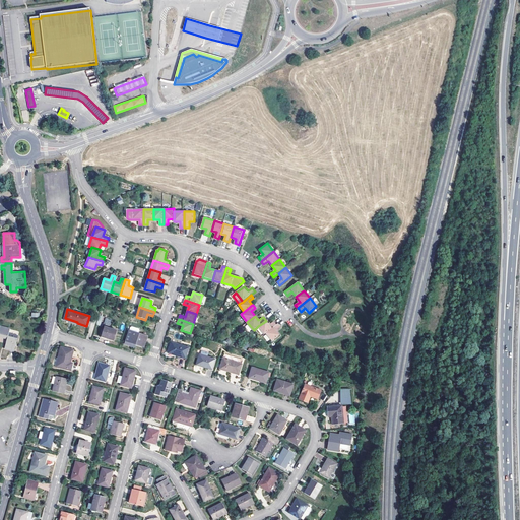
[(265,334),(266,333),(276,324),(274,321),(270,324),(266,320),(266,321),(258,326),(265,334)]
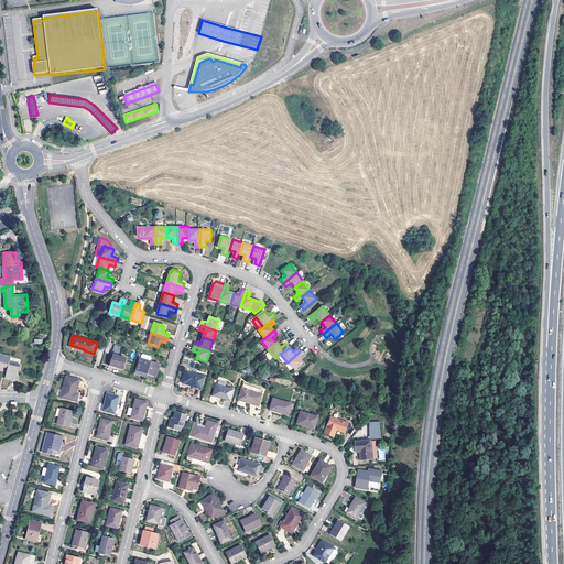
[(300,351),(289,361),(295,370),(304,364),(300,358),(305,355),(302,350),(300,351)]
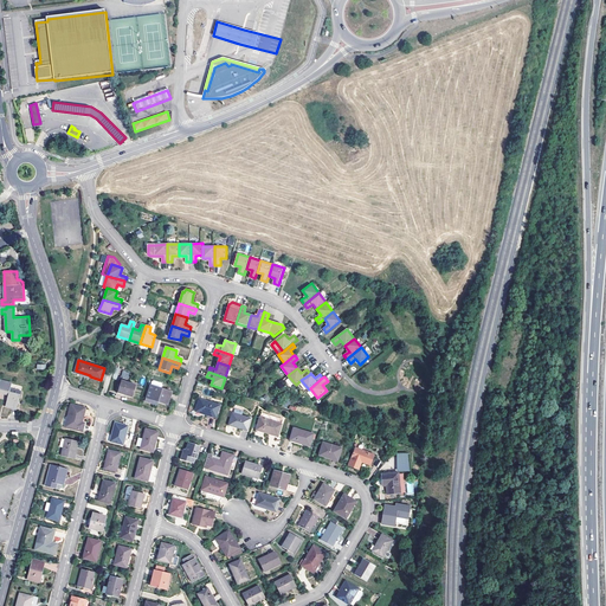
[(18,408),(21,392),(11,388),(12,384),(1,380),(0,384),(0,391),(8,394),(6,406),(18,408)]
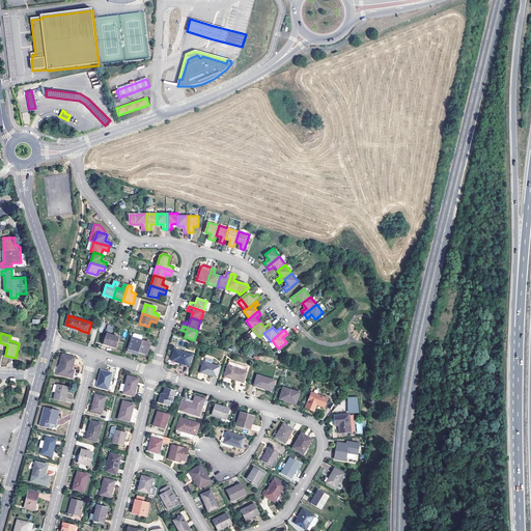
[(116,347),(119,337),(107,333),(104,343),(116,347)]
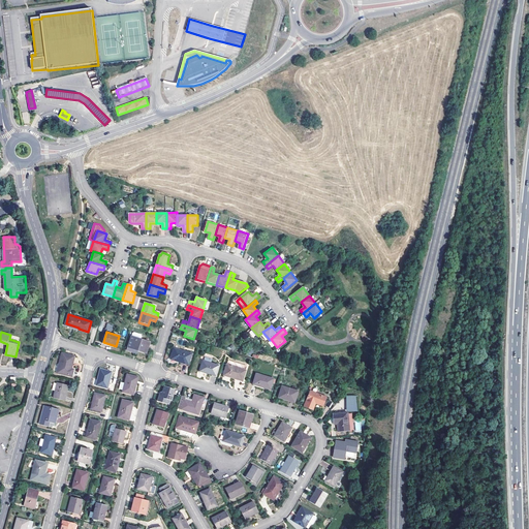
[(147,353),(150,342),(132,336),(127,350),(134,352),(135,350),(147,353)]
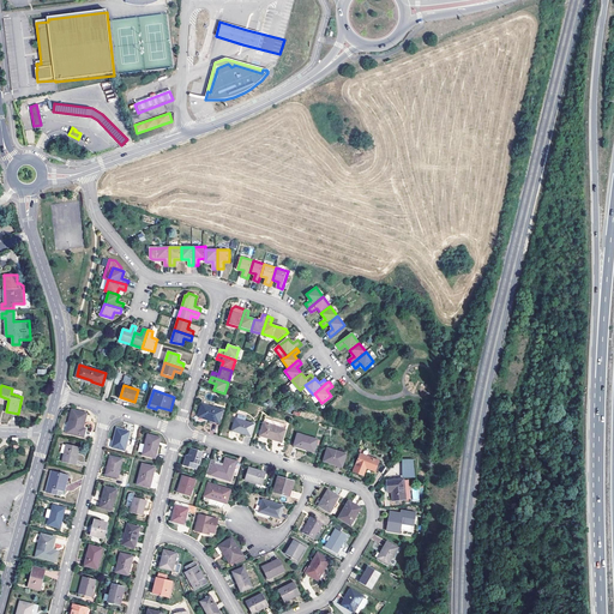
[(218,422),(222,410),(203,404),(198,416),(218,422)]
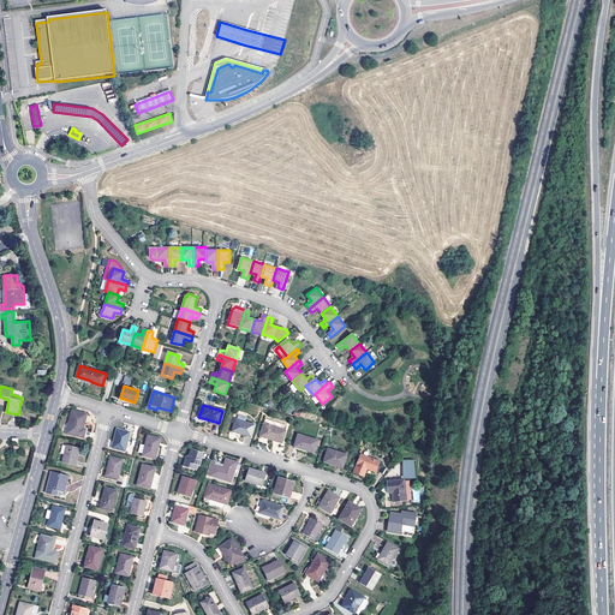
[(67,431),(83,436),(85,429),(83,428),(87,413),(73,410),(67,431)]
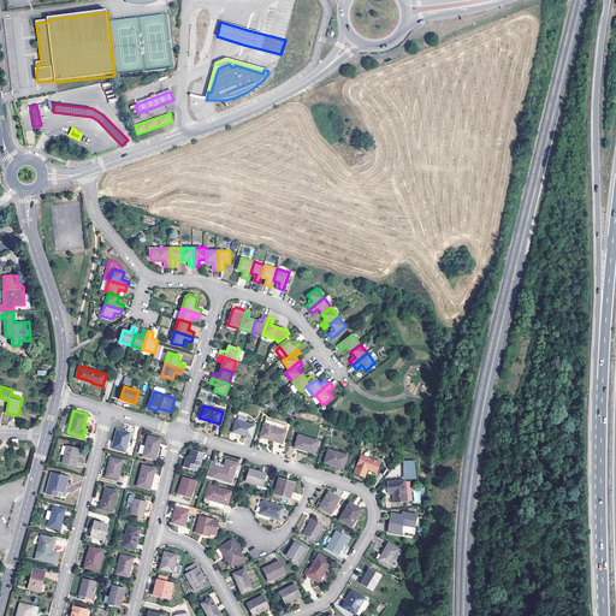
[(250,437),(255,425),(236,419),(232,432),(250,437)]
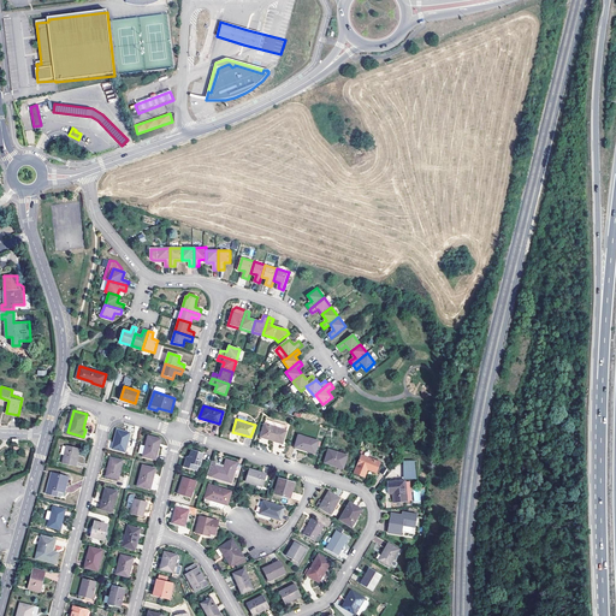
[(286,444),(289,432),(267,425),(264,437),(286,444)]
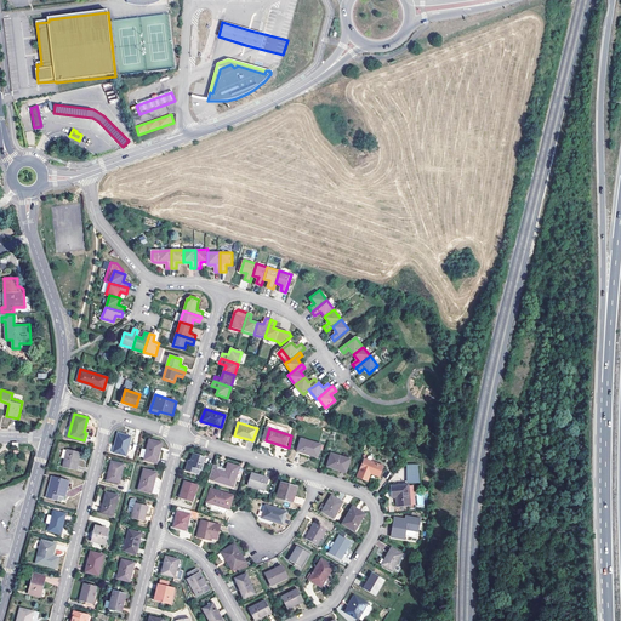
[(126,455),(131,437),(118,433),(113,451),(126,455)]
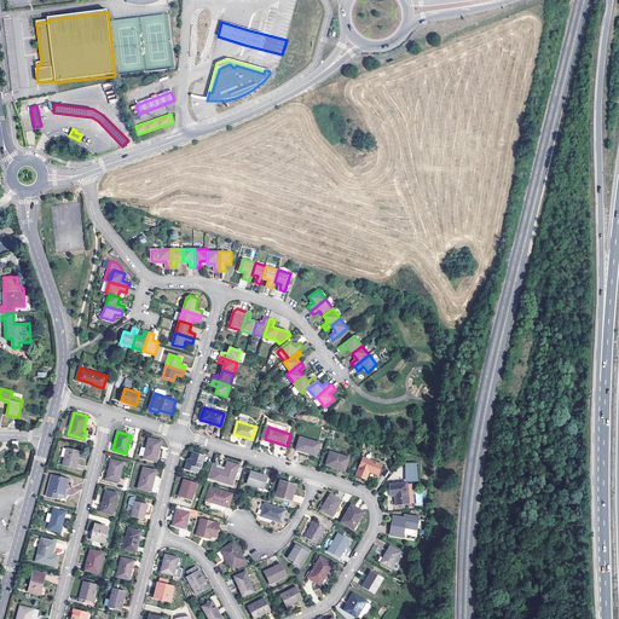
[(156,462),(162,441),(150,438),(144,457),(156,462)]
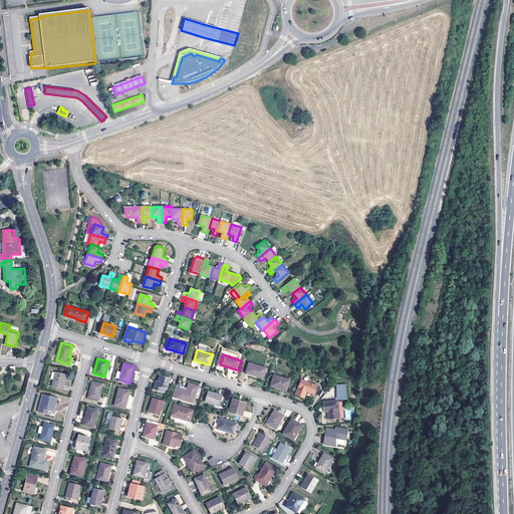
[(265,379),(268,368),(251,363),(248,373),(265,379)]
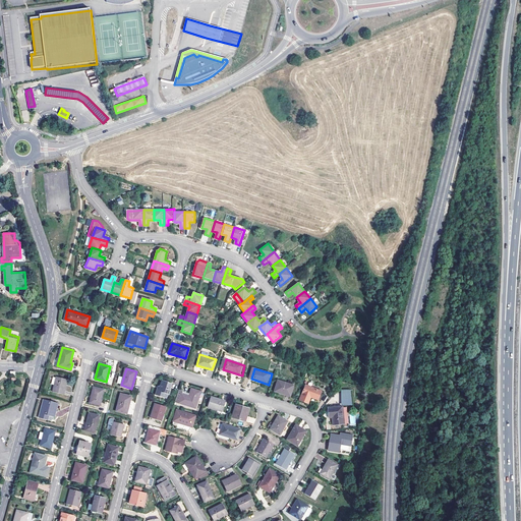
[(66,385),(65,385),(66,379),(56,375),(52,391),(63,394),(66,385)]
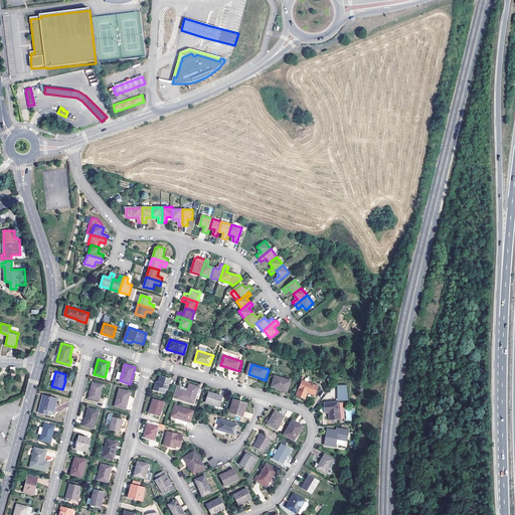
[(158,382),(156,381),(154,390),(163,393),(165,389),(166,389),(167,388),(170,378),(160,375),(158,382)]
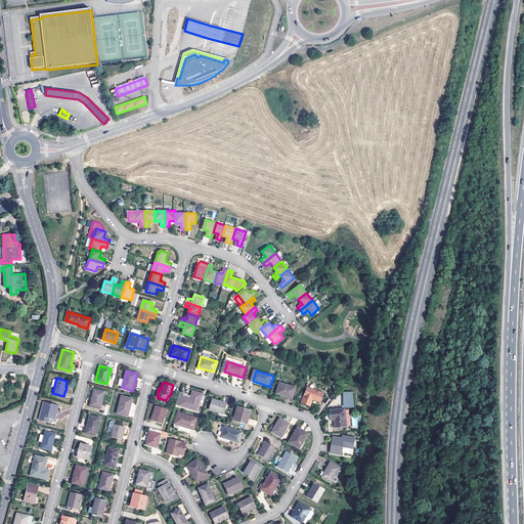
[(292,397),(295,387),(280,383),(277,393),(287,396),(287,395),(292,397)]
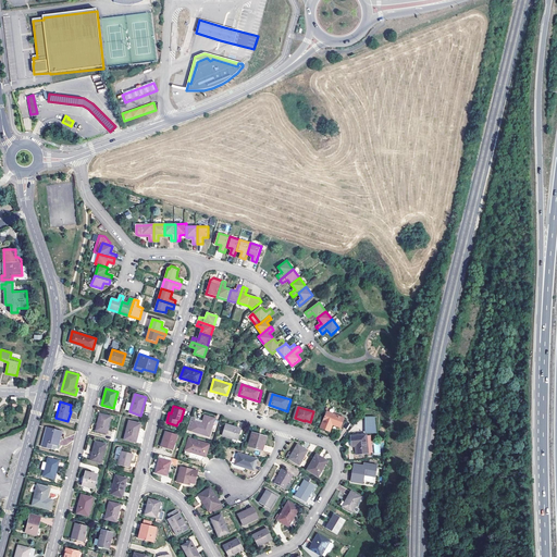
[(341,426),(344,418),(327,411),(321,428),(330,431),(333,423),(341,426)]
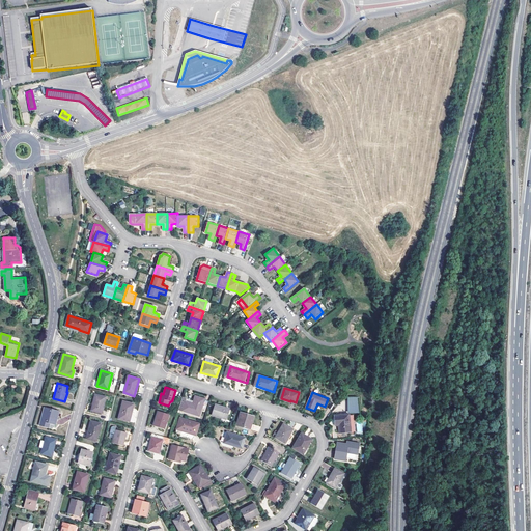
[(102,413),(106,397),(94,394),(90,411),(102,413)]
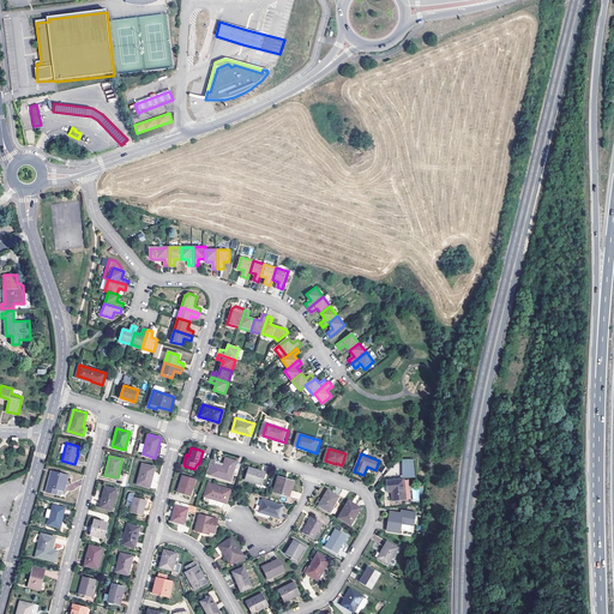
[(226,458),(224,463),(223,467),(214,463),(215,461),(211,459),(206,473),(230,480),(236,461),(226,458)]
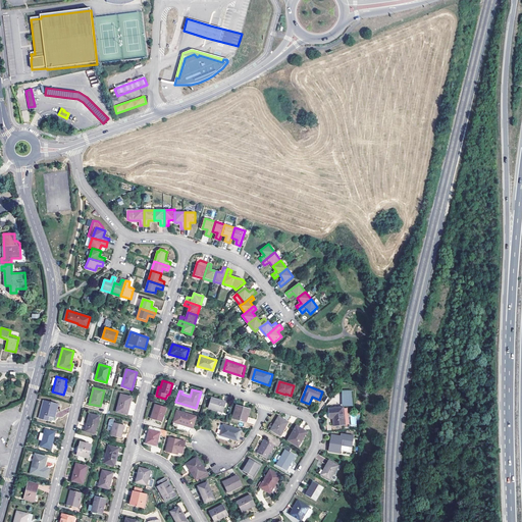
[(353,407),(353,392),(342,392),(342,407),(344,407),(353,407)]
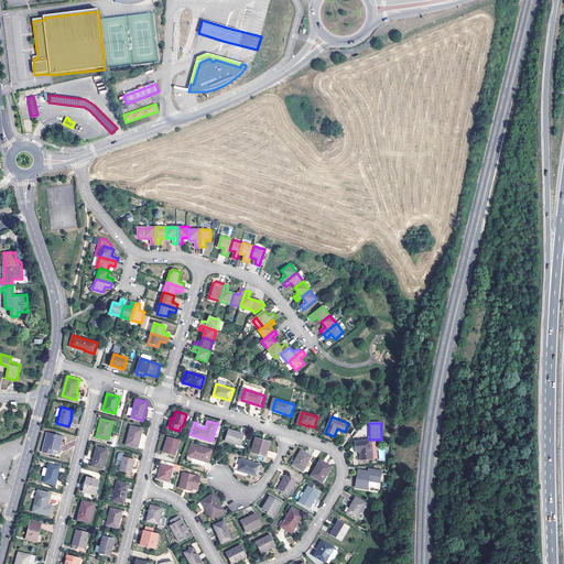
[(137,447),(141,429),(131,426),(126,444),(137,447)]
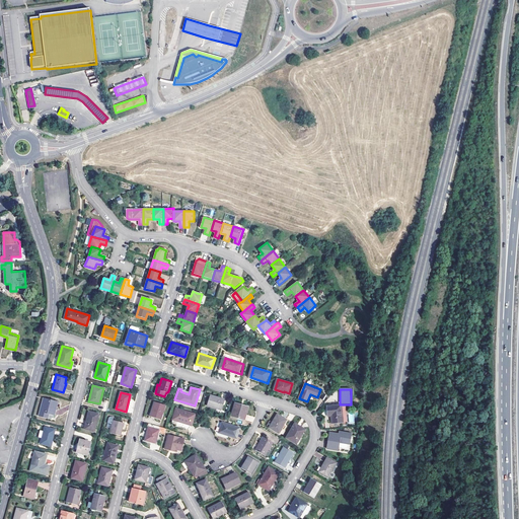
[(221,410),(224,399),(210,394),(206,405),(221,410)]
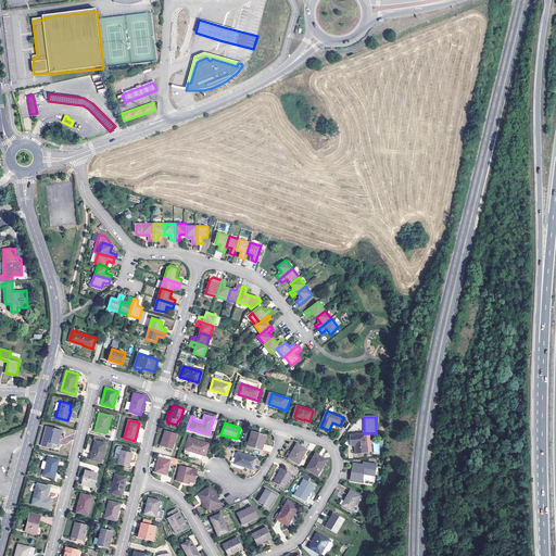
[(48,443),(52,444),(58,445),(61,429),(55,428),(55,430),(46,427),(41,445),(47,447),(48,443)]
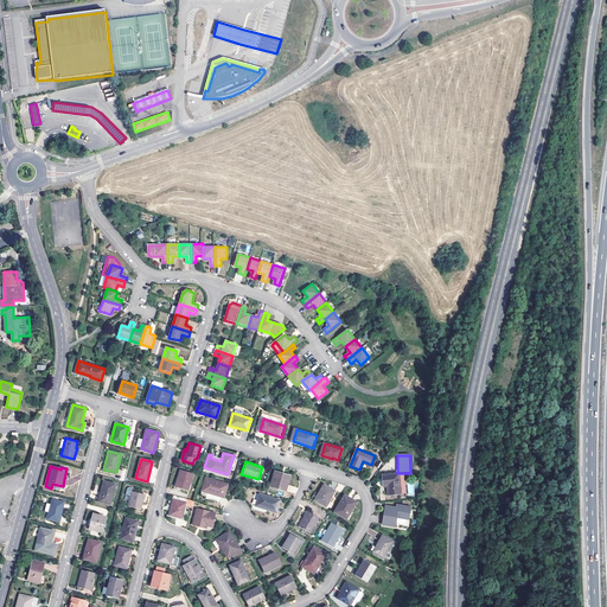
[(187,491),(193,473),(180,470),(176,486),(187,491)]
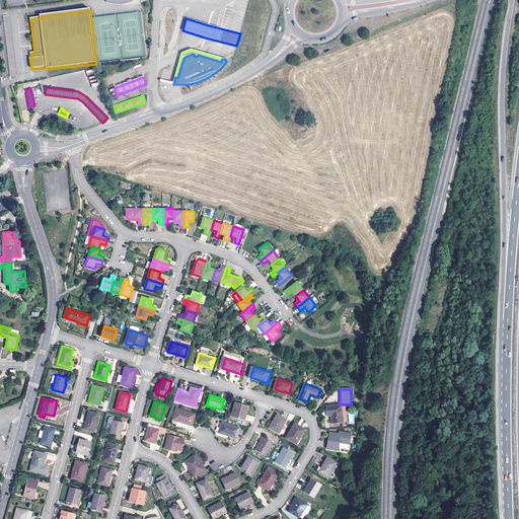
[(231,416),(244,420),(245,415),(247,406),(235,402),(231,416)]
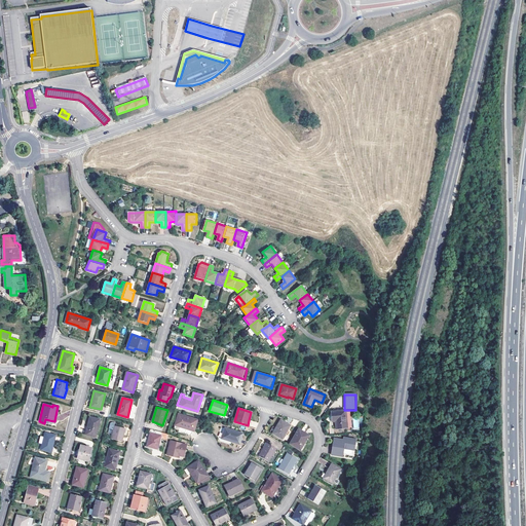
[(336,428),(347,427),(346,410),(344,410),(332,411),(332,421),(335,421),(336,428)]
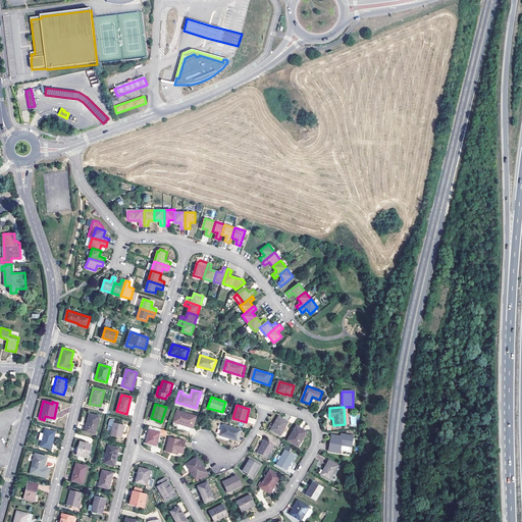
[(191,432),(196,416),(177,411),(173,421),(178,423),(177,428),(191,432)]
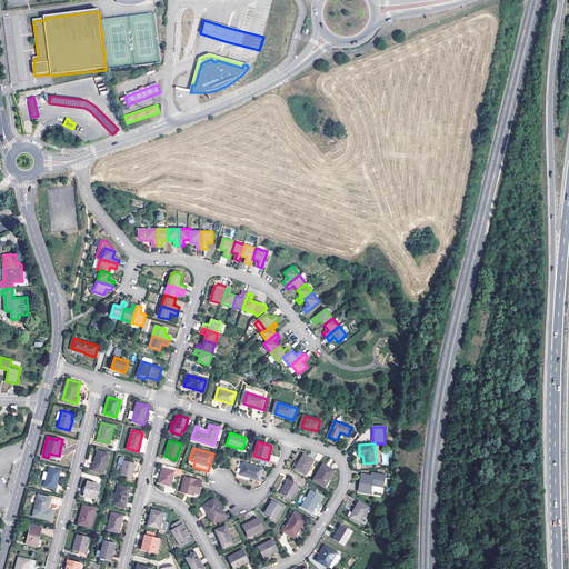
[(102,473),(108,453),(97,451),(92,470),(102,473)]
